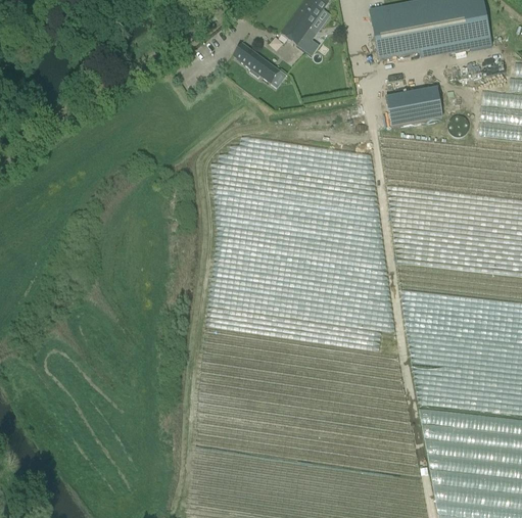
[(303,0),(281,32),(296,43),(312,54),(315,50),(307,45),(313,38),(316,34),(307,28),(323,7),(328,0),(303,0)]
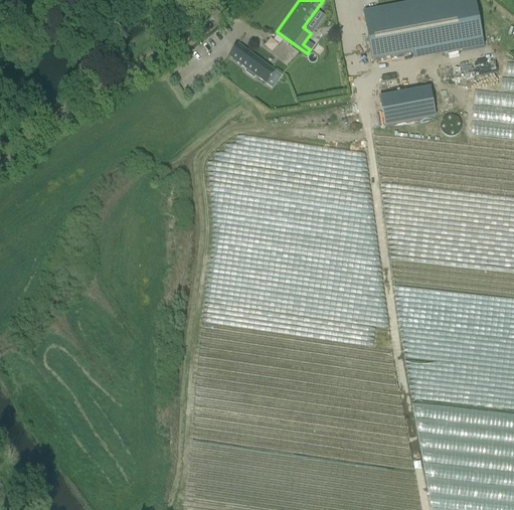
[(402,0),(364,7),(373,56),(455,41),(446,0),(402,0)]
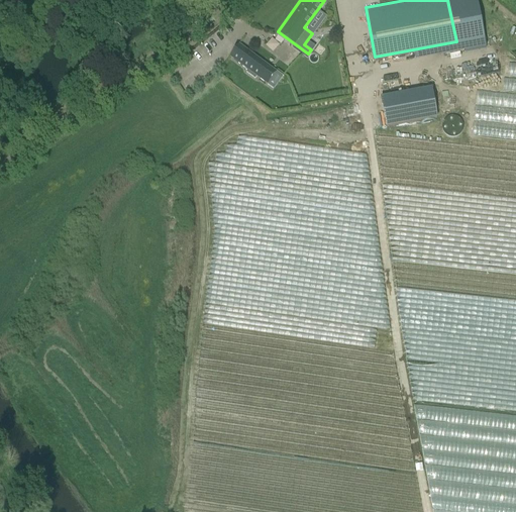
[(447,0),(456,41),(485,36),(478,0),(447,0)]
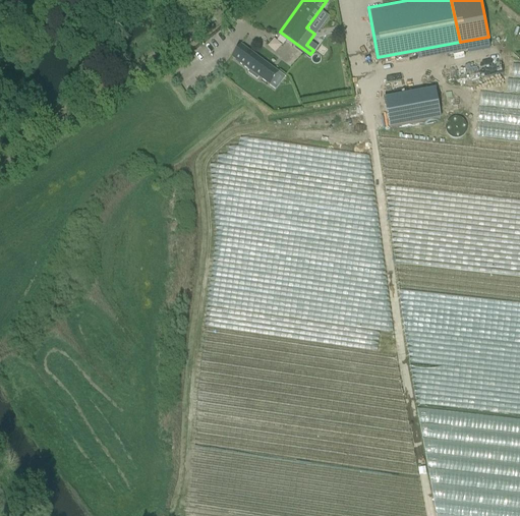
[(241,41),(232,53),(249,66),(250,66),(249,68),(257,74),(258,72),(261,74),(270,80),(279,68),(241,41)]
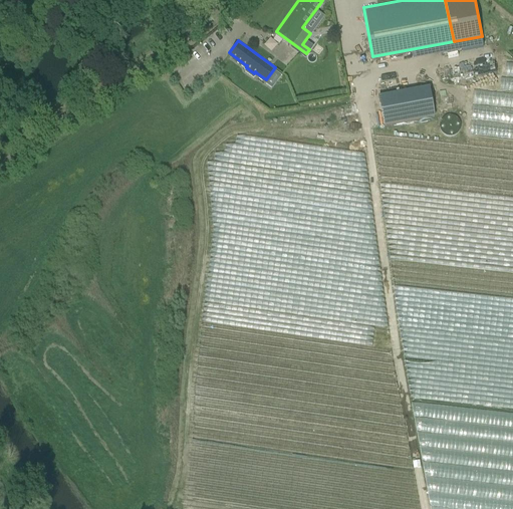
[(383,92),(378,93),(381,107),(385,121),(435,112),(430,83),(419,85),(383,92)]
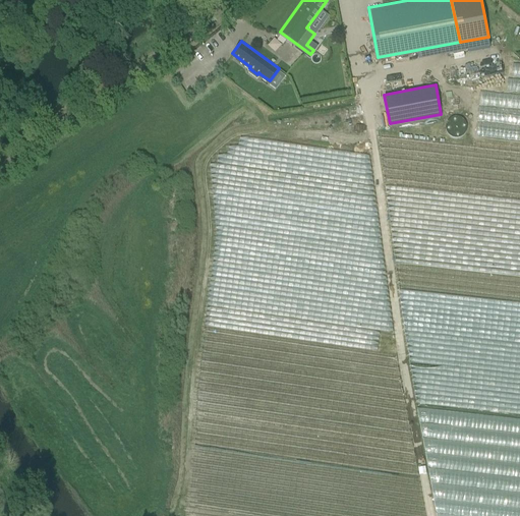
[(449,117),(450,128),(464,127),(463,116),(449,117)]
